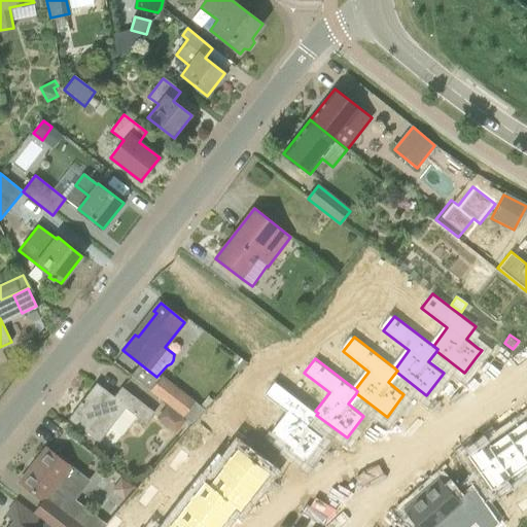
[(151,391),(183,416),(195,401),(163,377),(151,391)]
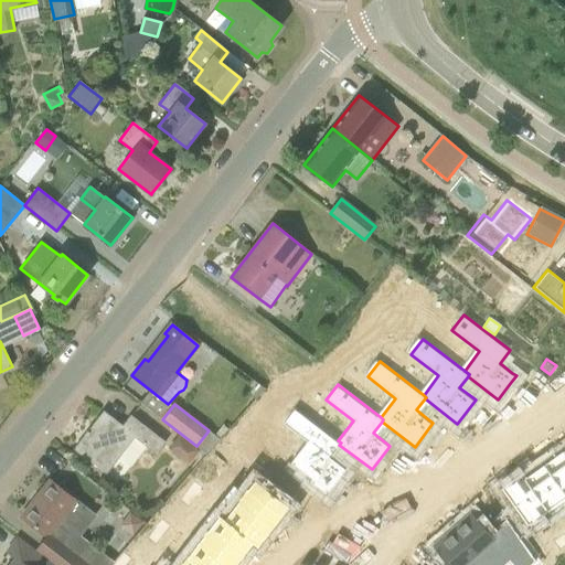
[(331,456),(339,445),(341,443),(338,440),(295,407),(283,423),(310,444),(294,465),(313,480),(312,482),(324,492),(326,490),(329,491),(348,468),(331,456)]
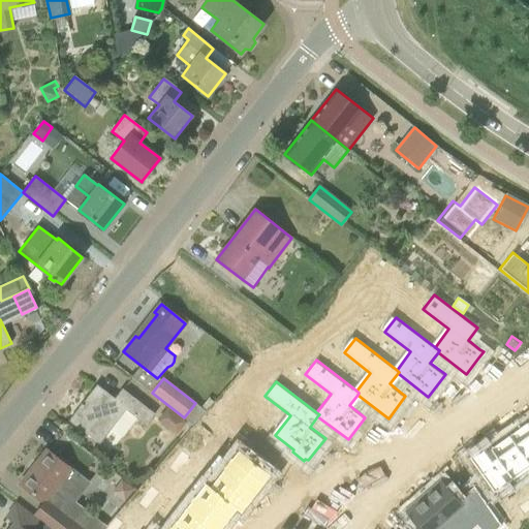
[(80,407),(70,419),(99,442),(111,427),(122,435),(136,415),(147,424),(154,414),(122,390),(115,399),(97,385),(83,404),(82,403),(79,407),(80,407)]
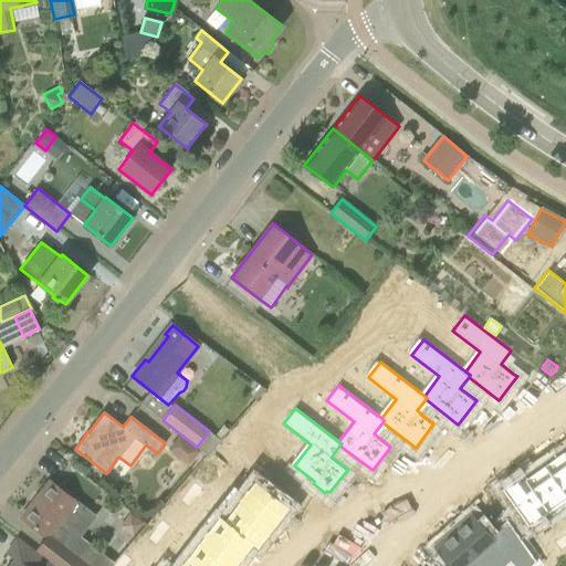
[(209,431),(197,447),(207,454),(208,456),(220,440),(219,439),(209,431)]
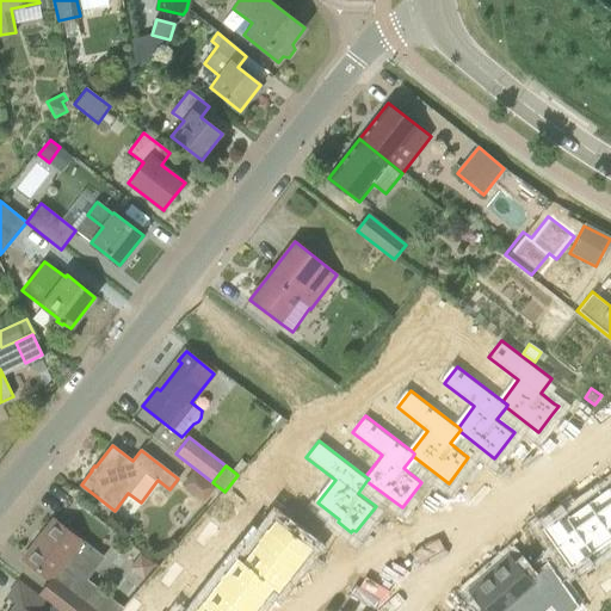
[(193,469),(181,485),(203,503),(216,487),(193,469)]
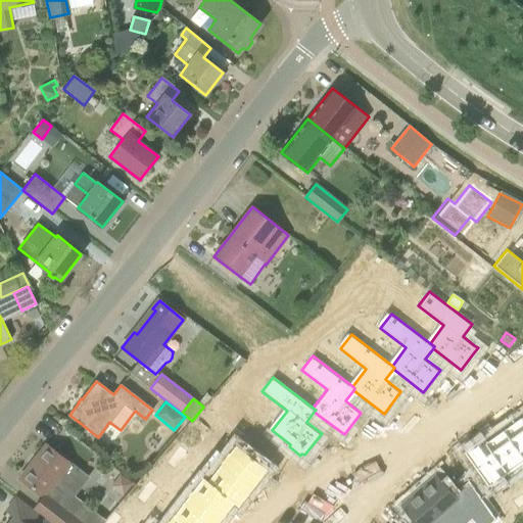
[(522,421),(520,417),(502,430),(522,459),(522,421)]
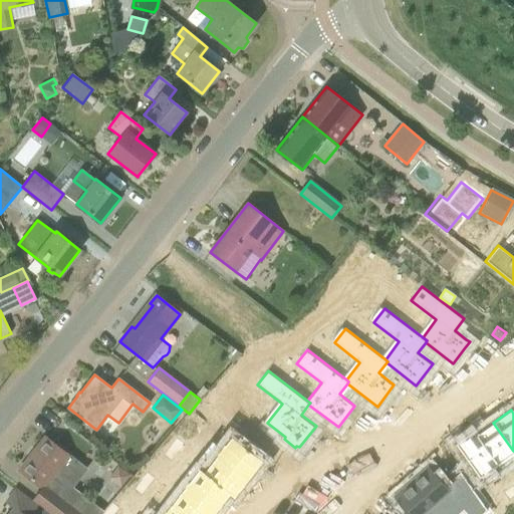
[(224,431),(232,436),(217,455),(248,479),(263,460),(244,446),(251,436),(232,421),(224,431)]
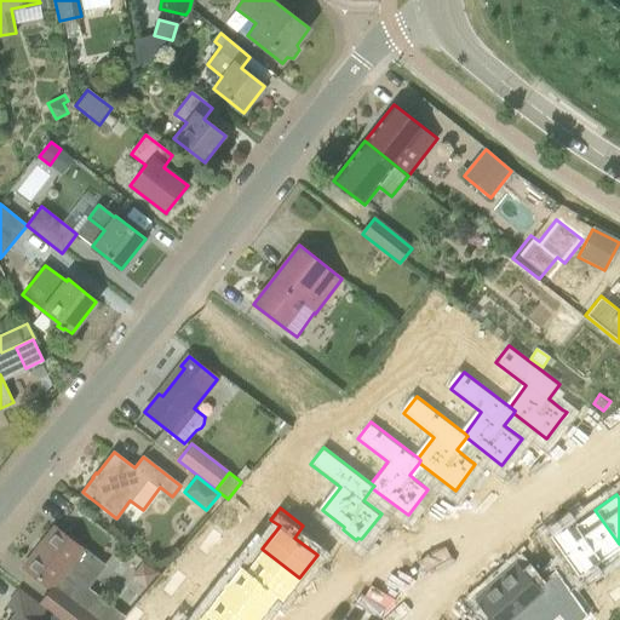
[(619,547),(619,544),(595,510),(574,524),(601,562),(619,547)]
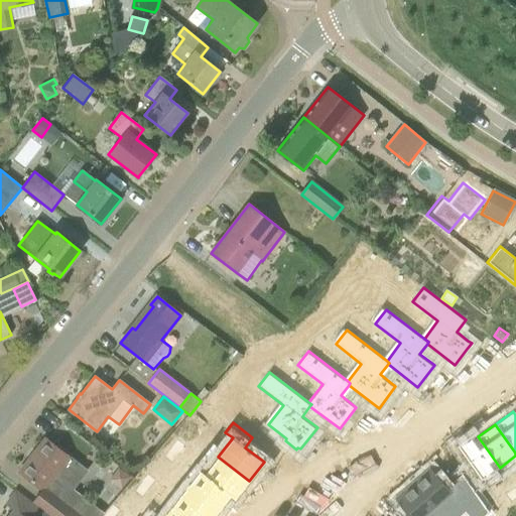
[(500,468),(478,436),(475,433),(457,446),(481,481),(500,468)]
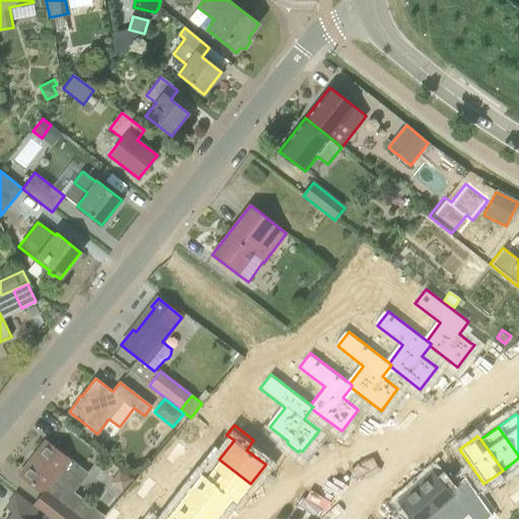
[(80,467),(46,441),(19,474),(45,494),(46,492),(55,500),(45,513),(52,518),(82,518),(78,516),(87,506),(65,488),(79,468),(80,467)]
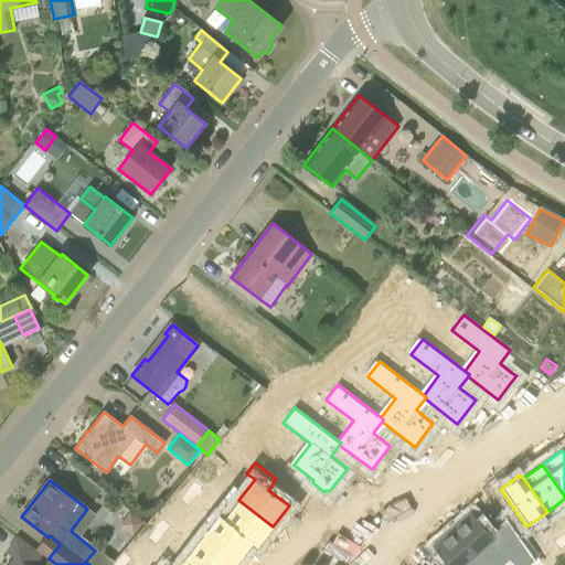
[(188,492),(196,498),(203,489),(195,482),(188,492)]
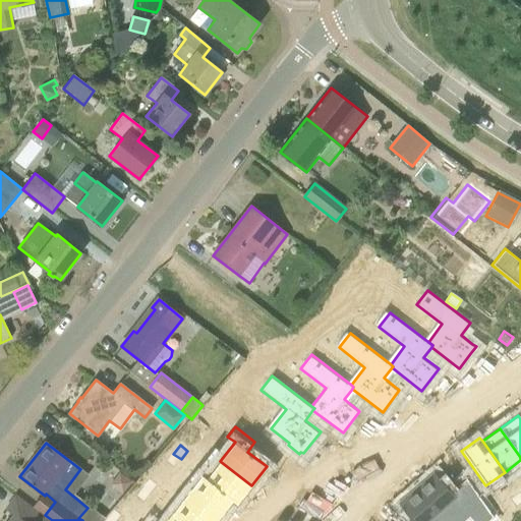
[(174,468),(181,459),(173,454),(166,462),(174,468)]
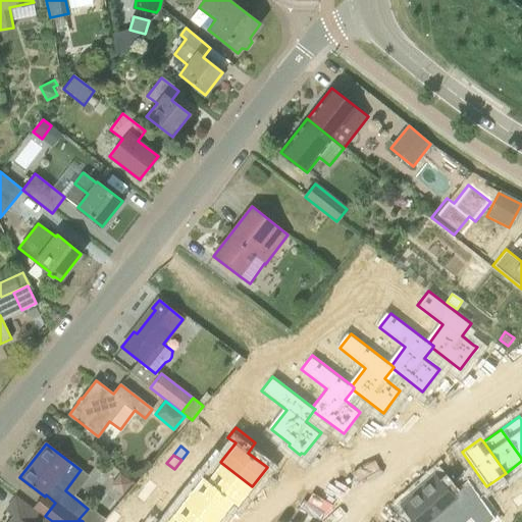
[(239,505),(252,486),(220,462),(207,480),(233,501),(239,505)]
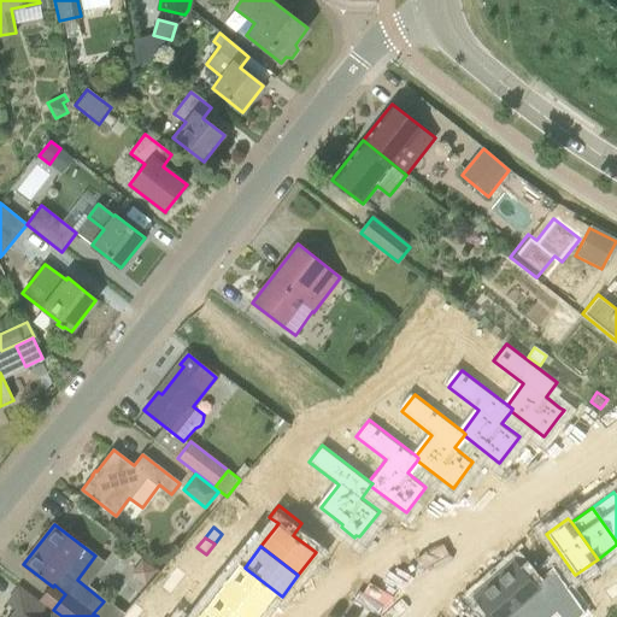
[(157,570),(141,559),(130,574),(146,586),(157,570)]
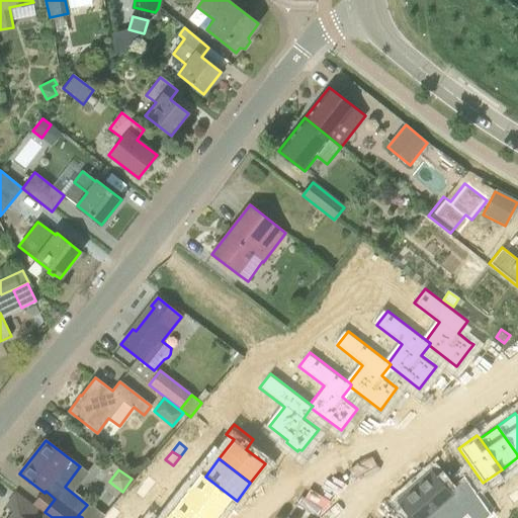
[(200,472),(186,491),(218,515),(232,497),(205,477),(200,472)]
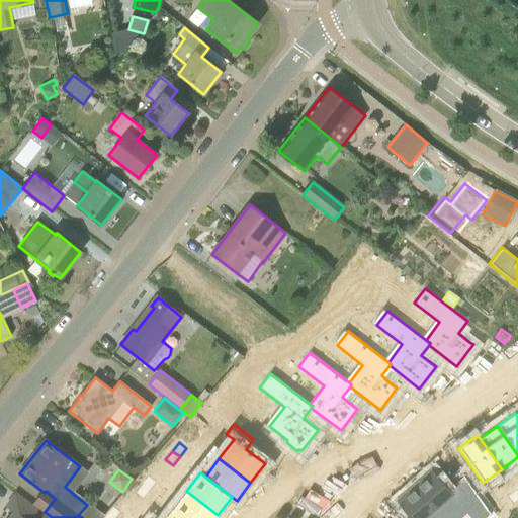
[(427,476),(415,487),(442,517),(447,517),(459,508),(468,517),(486,517),(491,514),(463,477),(448,490),(435,475),(430,479),(427,476)]
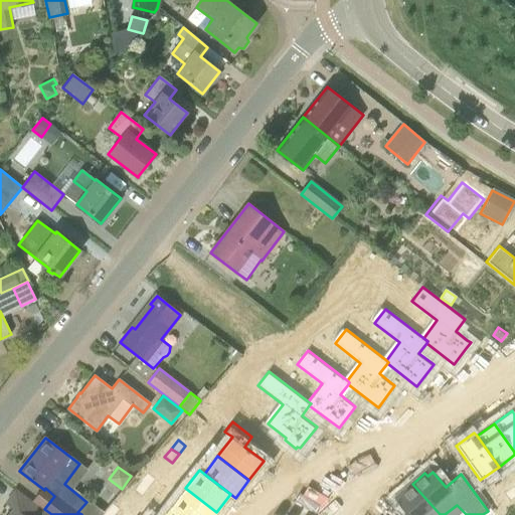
[(149,474),(142,483),(149,489),(156,480),(149,474)]
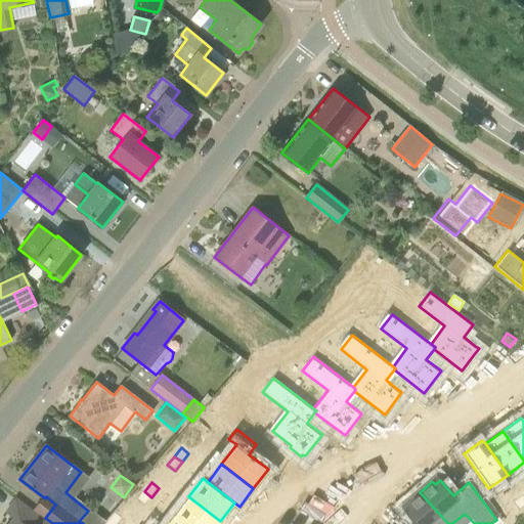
[(144,491),(137,499),(145,506),(151,497),(144,491)]
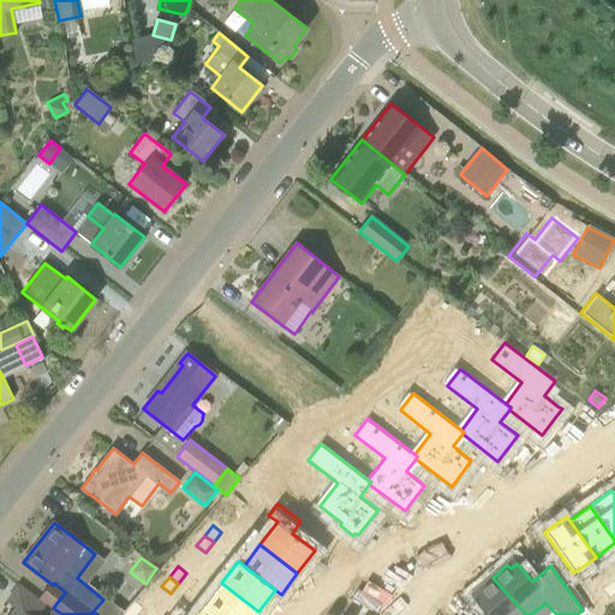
[(525,614),(493,578),(478,590),(482,593),(476,599),(489,614),(525,614)]
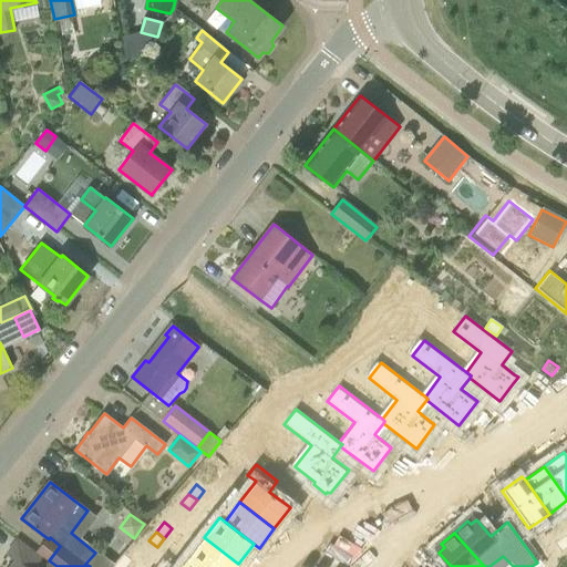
[(566,539),(564,535),(555,540),(562,550),(566,547),(566,539)]
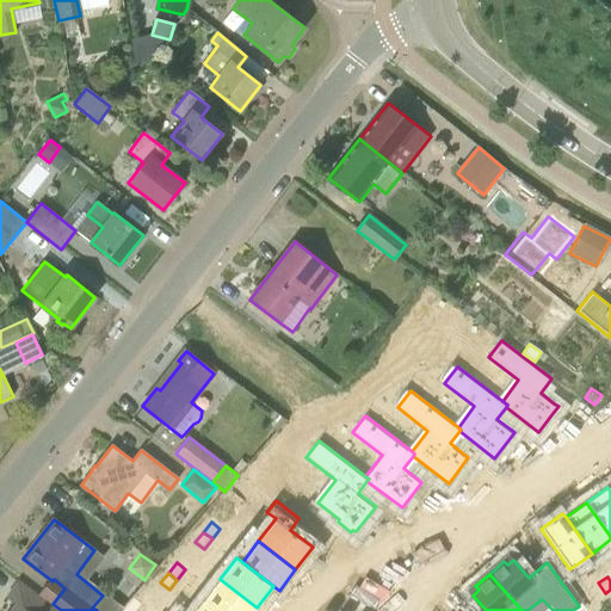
[(217,610),(253,610),(257,608),(220,579),(204,600),(217,610)]
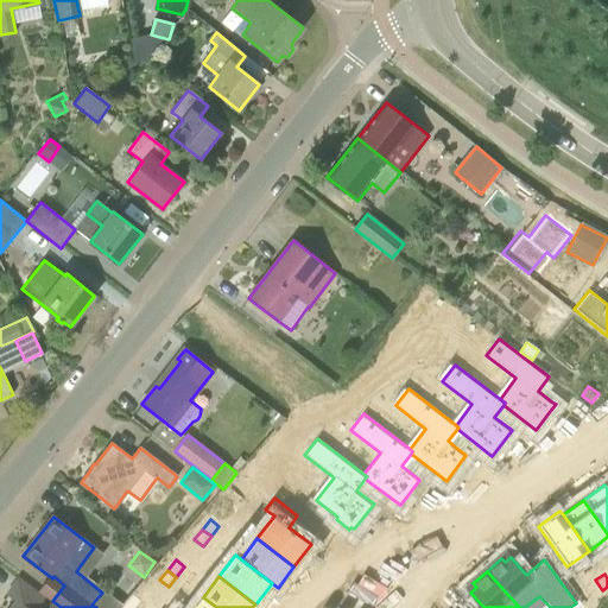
[(56,607),(19,580),(7,594),(18,601),(12,607),(56,607)]
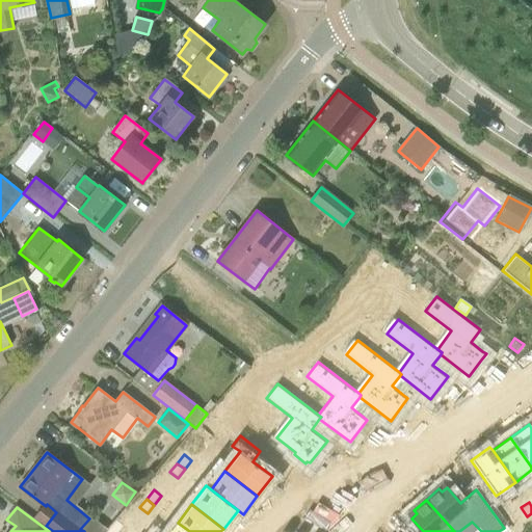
[(110,529),(113,531),(120,531),(125,527),(117,521),(110,529)]
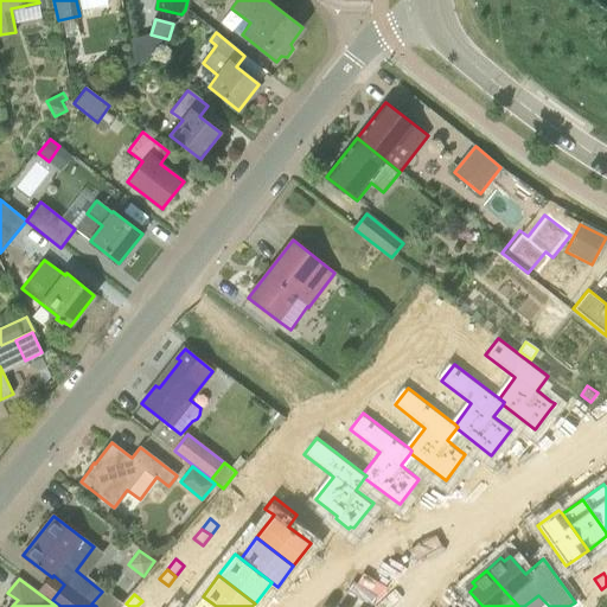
[(216,606),(203,596),(193,606),(216,606)]
